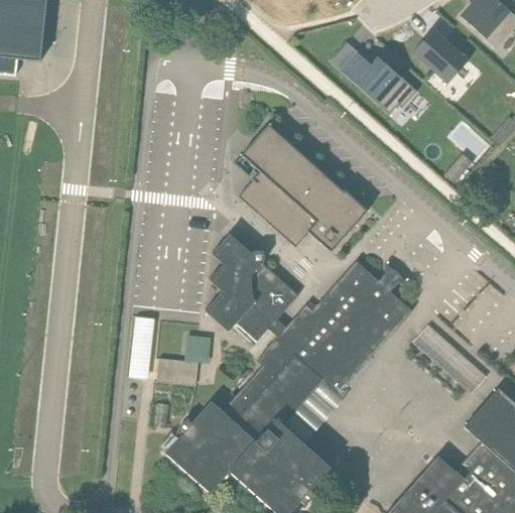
[(0,0),(0,72),(15,74),(17,57),(40,59),(46,0),(0,0)]
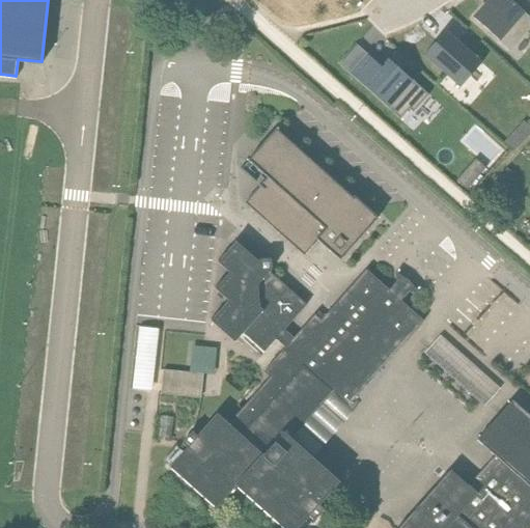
[(529,16),(524,11),(511,0),(487,0),(474,17),(510,49),(529,26),(529,16)]
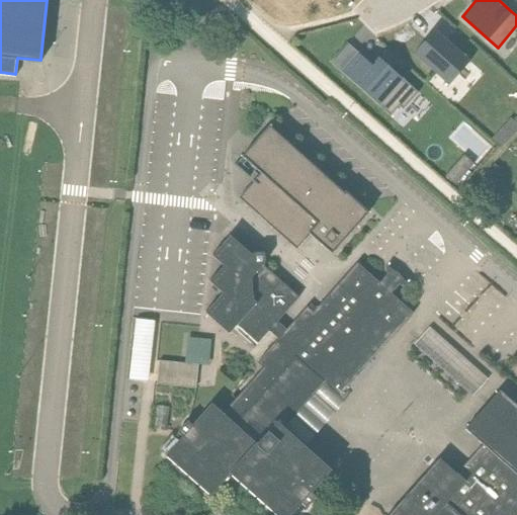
[(499,0),(511,11),(516,4),(516,0),(499,0)]
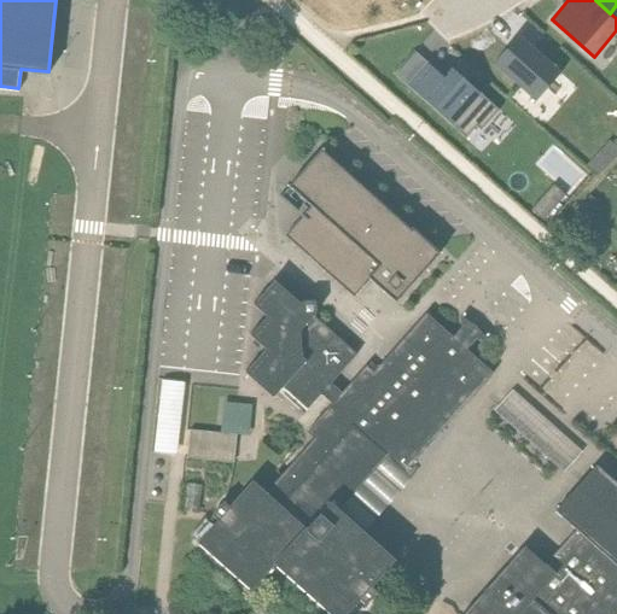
[(518,34),(494,62),(536,100),(562,72),(518,34)]
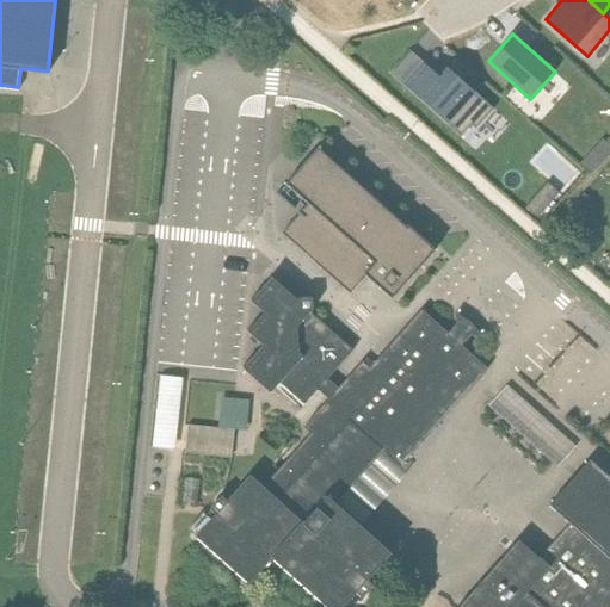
[(401,81),(421,59),(411,49),(390,72),(401,81)]
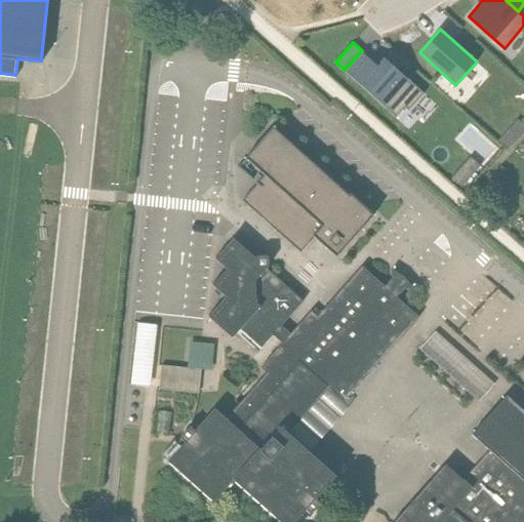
[(362,50),(345,70),(396,116),(404,106),(408,109),(424,92),(384,56),(377,64),(362,50)]
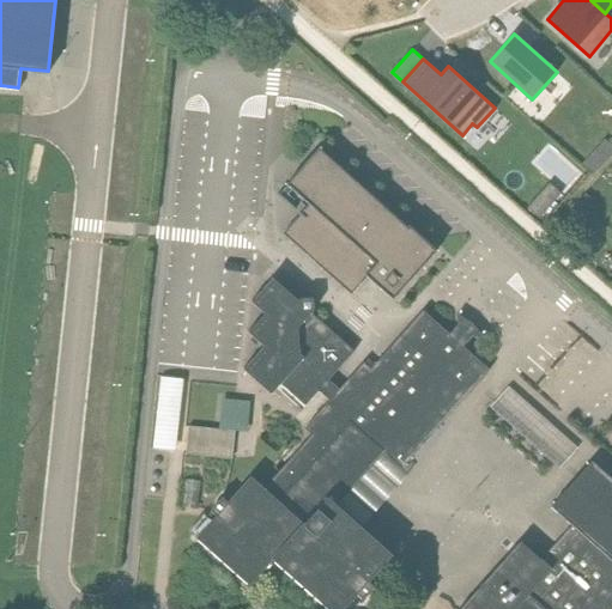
[(611,144),(605,138),(582,163),(592,171),(611,147),(611,144)]
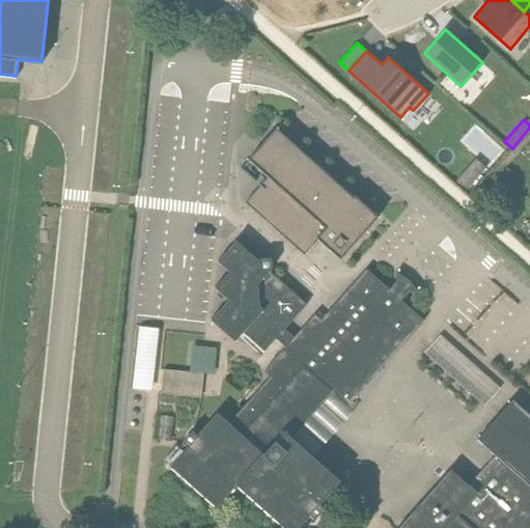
[(241,166),(240,167),(258,185),(245,200),(304,254),(316,238),(340,258),(378,216),(354,194),(353,196),(277,129),(279,127),(277,126),(247,159),(268,176),(260,184),(241,166)]
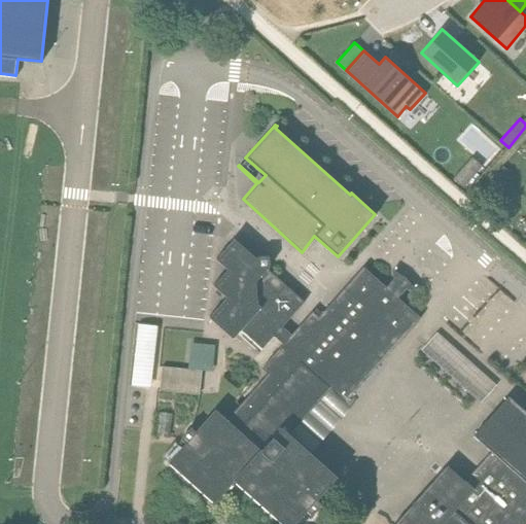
[(458,171),(469,181),(487,164),(475,152),(458,171)]
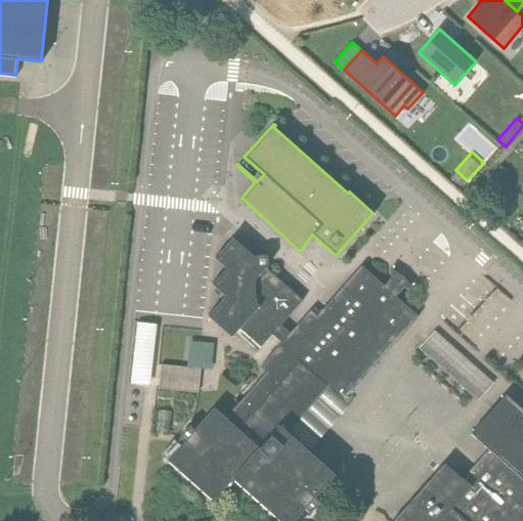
[(184,439),(167,459),(213,500),(231,476),(281,520),(292,520),(304,508),(309,512),(319,501),(314,496),(335,474),(308,450),(349,403),(343,398),(418,314),(395,295),(402,287),(411,286),(405,286),(392,273),(391,267),(390,267),(391,276),(384,285),(361,264),(316,314),(310,308),(290,332),(280,323),(303,299),(266,266),(267,264),(267,254),(257,254),(255,256),(232,235),(231,237),(232,239),(216,256),(215,255),(214,257),(226,267),(213,283),(212,281),(211,283),(225,295),(209,314),(208,313),(207,314),(231,336),(240,327),(261,345),(272,334),(281,341),(260,365),(266,371),(226,417),(214,406),(194,428),(190,426),(191,425),(190,424),(179,436),(180,437),(181,437),(184,439)]
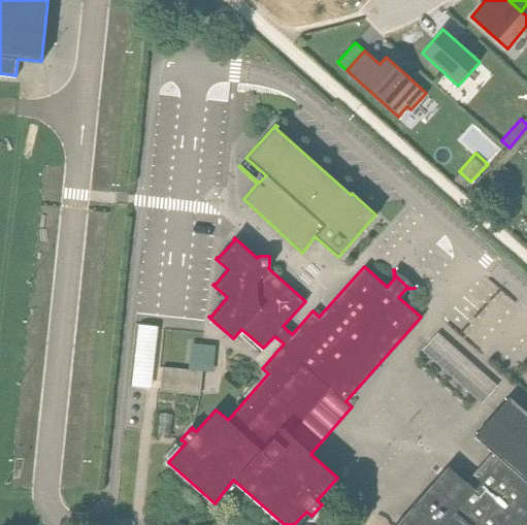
[(137,324),(132,386),(152,388),(158,326),(137,324)]
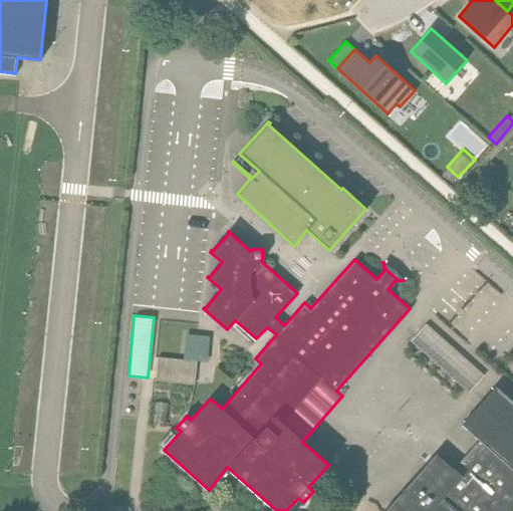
[(426,323),(411,340),(470,393),(485,374),(426,323)]
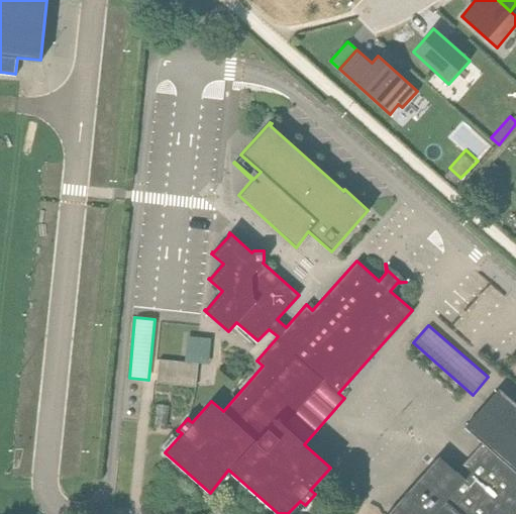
[(159,358),(157,382),(196,385),(197,363),(208,363),(210,337),(187,335),(185,361),(159,358)]
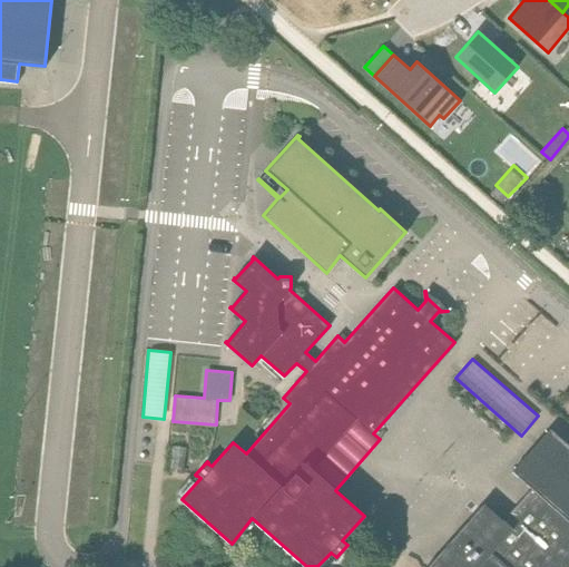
[(567,566),(568,565),(568,445),(550,428),(512,470),(531,487),(502,520),(483,502),(425,566),(567,566)]
